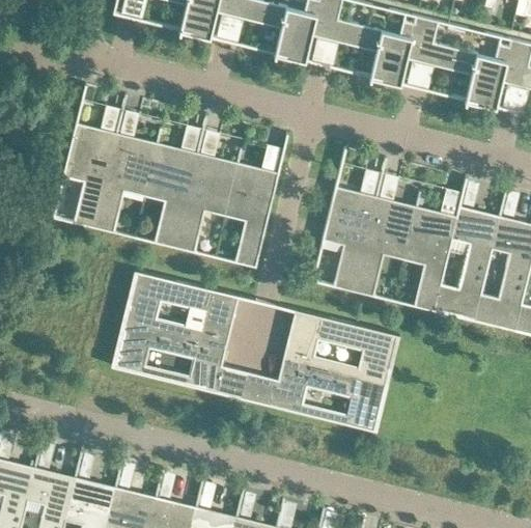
[(161,0),(185,6),(178,31),(177,34),(179,35),(180,32),(210,39),(216,14),(219,0),(161,0)]
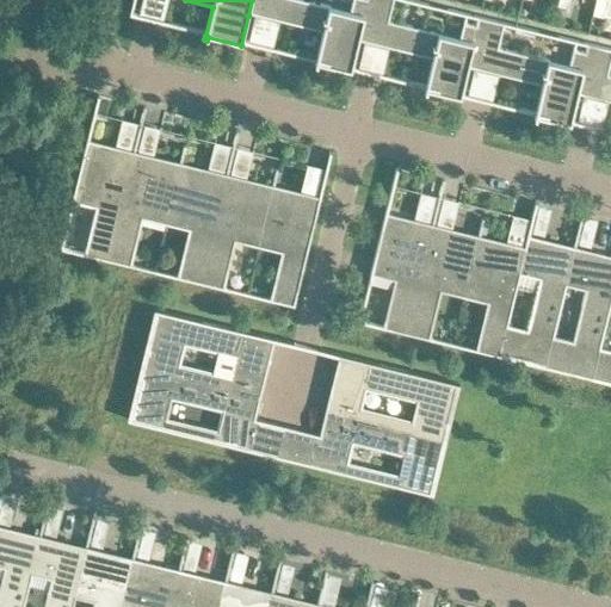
[(368,0),(365,0),(365,1),(360,0),(352,0),(350,14),(291,0),(252,0),(248,16),(322,33),(315,63),(314,67),(316,67),(318,63),(351,72),(358,42),(368,0)]
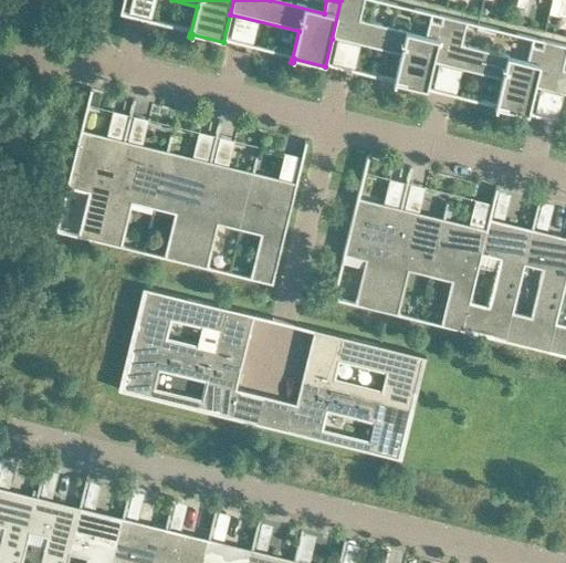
[(400,56),(394,83),(392,86),(395,87),(396,84),(426,92),(427,92),(433,64),(444,19),(442,18),(440,25),(429,23),(426,38),(359,22),(365,0),(341,0),(332,39),(400,56)]
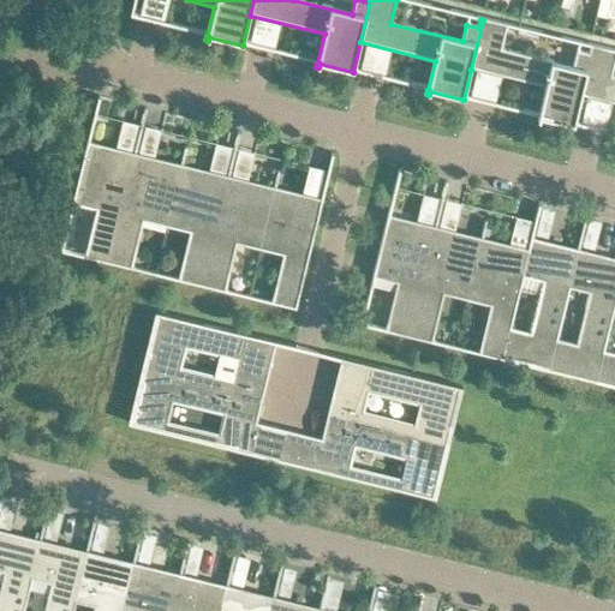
[(562,0),(560,9),(572,11),(573,0),(562,0)]
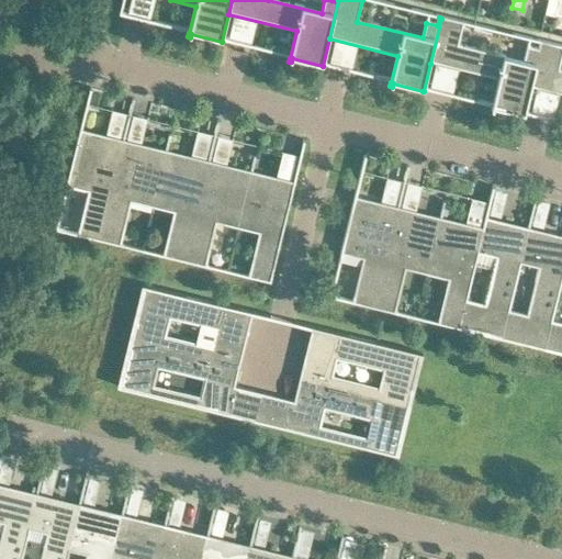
[(561,0),(548,0),(544,15),(554,19),(559,2),(561,2),(561,0)]
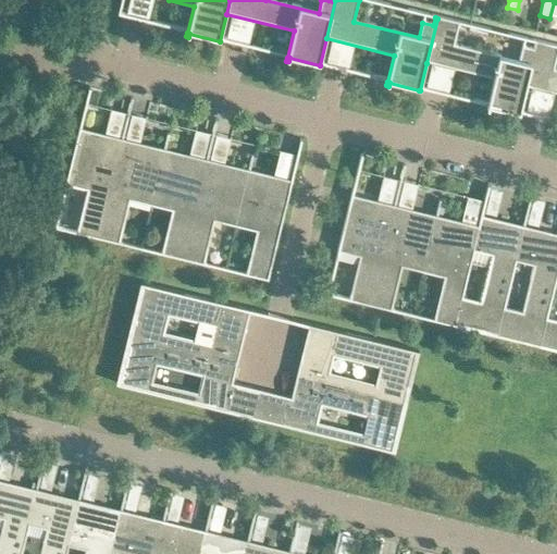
[(494,79),(487,107),(486,110),(489,110),(489,107),(519,114),(525,87),(537,42),(535,42),(533,50),(522,47),(518,62),(454,46),(459,24),(437,19),(426,63),(494,79)]
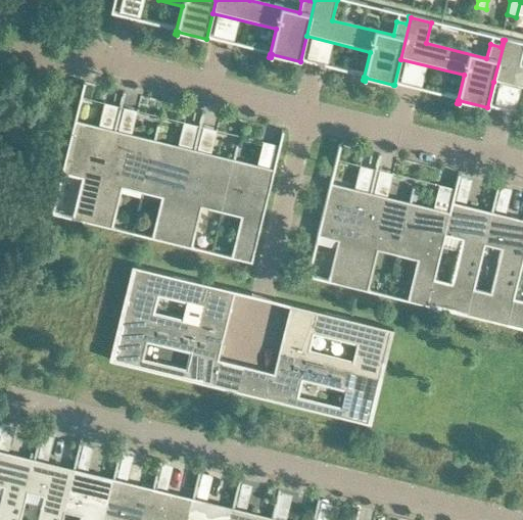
[(522,89),(522,66),(520,66),(522,52),(522,44),(505,40),(493,82),(522,89)]
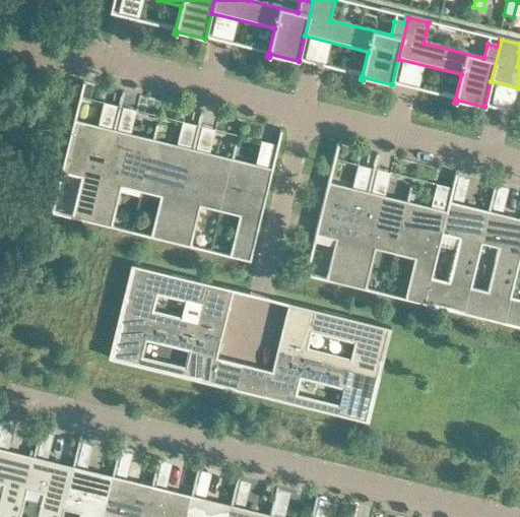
[(72,126),(63,164),(83,169),(71,218),(91,223),(98,196),(112,140),(111,140),(104,139),(105,133),(74,126),(72,126)]
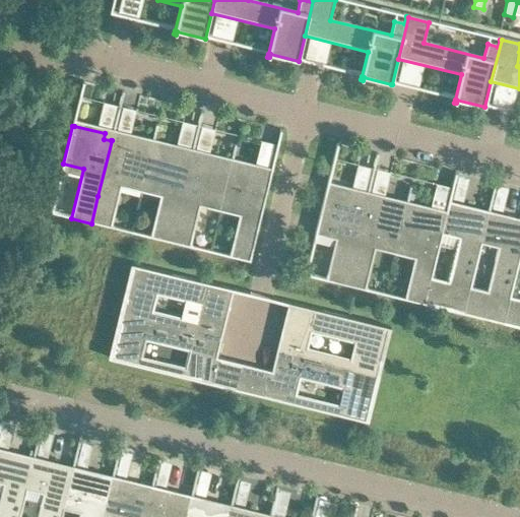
[(98,196),(91,223),(111,229),(123,179),(143,183),(152,145),(151,145),(121,137),(120,142),(113,141),(112,140),(98,196)]
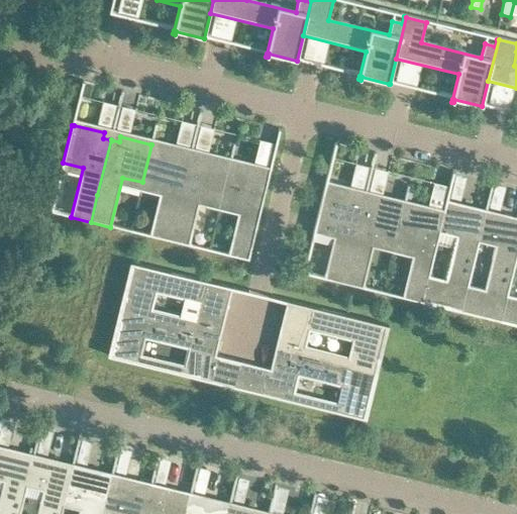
[(151,144),(142,182),(162,187),(149,236),(169,241),(181,195),(189,159),(182,158),(183,151),(152,144),(151,144)]
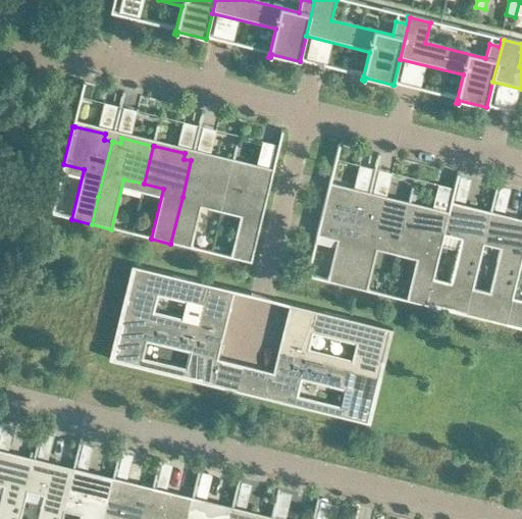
[(183,197),(170,244),(191,249),(203,199),(219,203),(216,212),(220,213),(224,197),(232,165),(231,165),(201,157),(199,162),(192,161),(191,160),(183,197)]
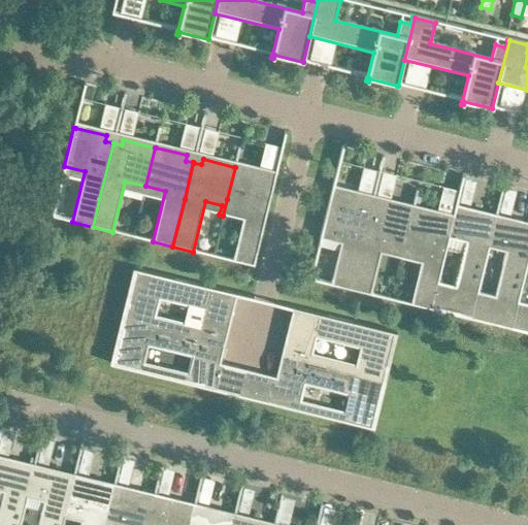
[(227,199),(223,216),(239,220),(229,261),(254,266),(274,183),(272,182),(265,181),(267,174),(235,167),(227,199)]
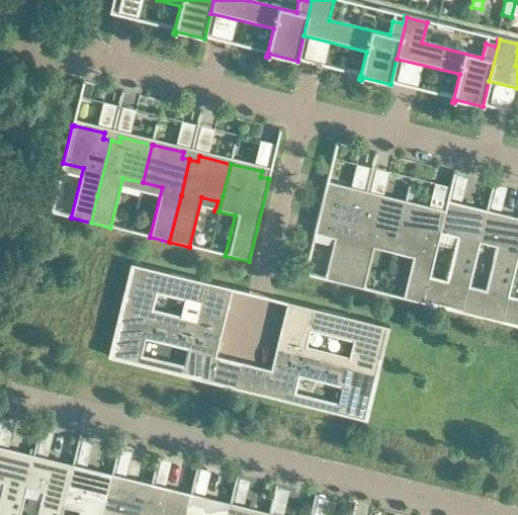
[(517,186),(495,184),(492,207),(517,209),(517,186)]
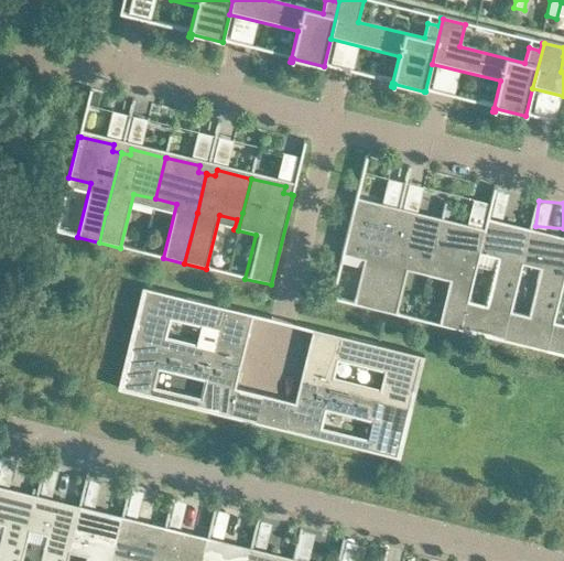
[(355,204),(344,246),(366,250),(353,305),(375,310),(397,220),(396,219),(388,218),(389,213),(356,204),(355,204)]
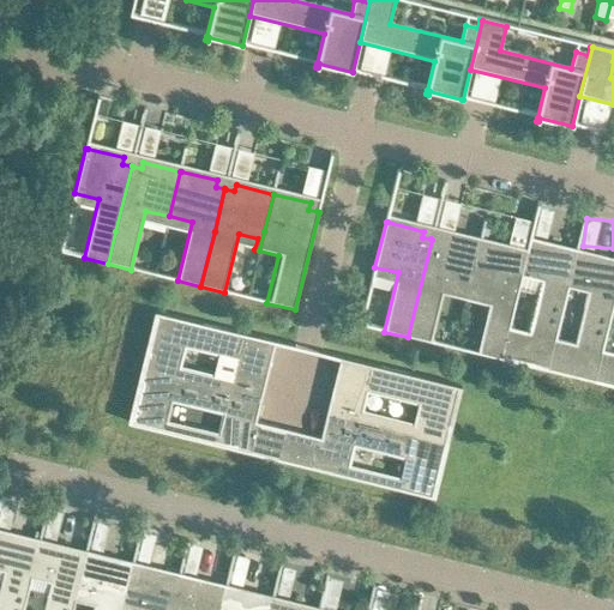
[(432,240),(408,337),(432,343),(446,284),(469,290),(480,245),(479,245),(443,235),(441,242),(433,240),(432,240)]
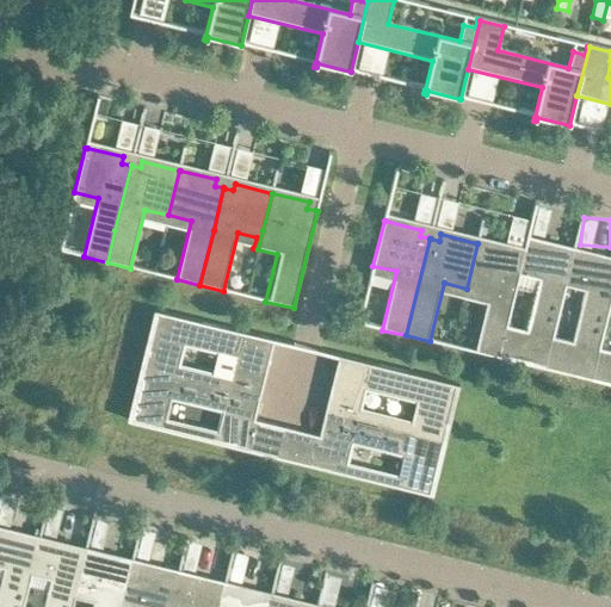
[(506,324),(499,359),(544,370),(553,336),(565,287),(573,256),(572,256),(555,253),(556,246),(529,239),(526,239),(524,249),(522,260),(523,261),(519,276),(538,280),(534,297),(525,329),(506,324)]
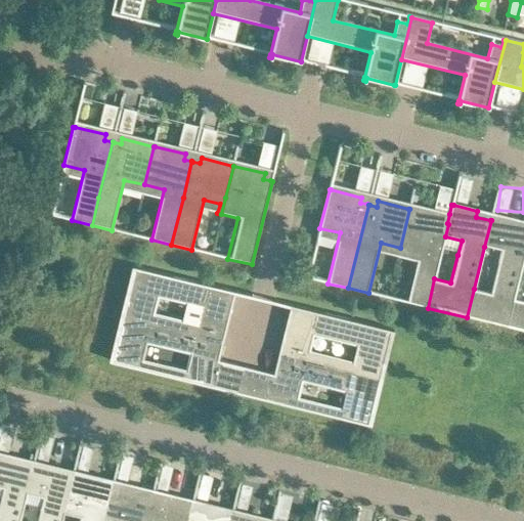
[(409,209),(400,248),(420,252),(407,303),(428,308),(434,278),(441,251),(445,236),(448,224),(447,223),(440,222),(441,217),(410,209),(409,209)]
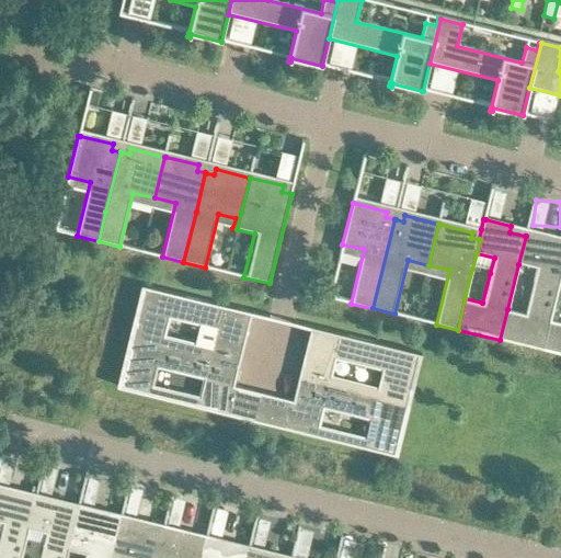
[(507,309),(500,340),(542,351),(550,320),(560,275),(560,245),(552,242),(553,236),(528,230),(526,229),(525,236),(526,236),(518,264),(536,269),(525,314),(507,309)]
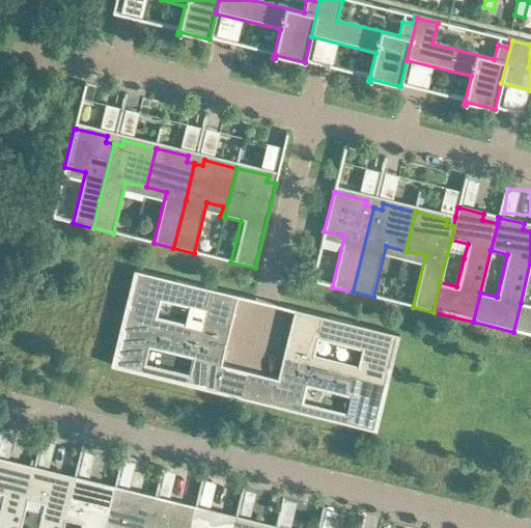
[(255,301),(254,301),(134,272),(133,272),(121,320),(226,344),(238,300),(254,304),(255,301)]
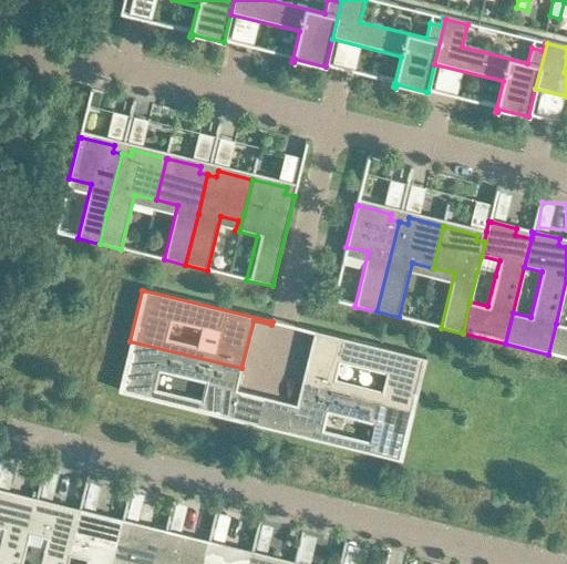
[(566,326),(556,324),(548,355),(566,358),(566,326)]
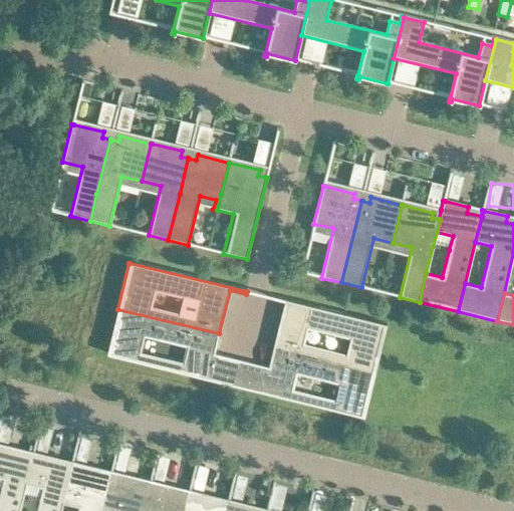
[(386,326),(386,325),(268,296),(268,299),(284,303),(273,347),(374,371),(387,326),(386,326)]
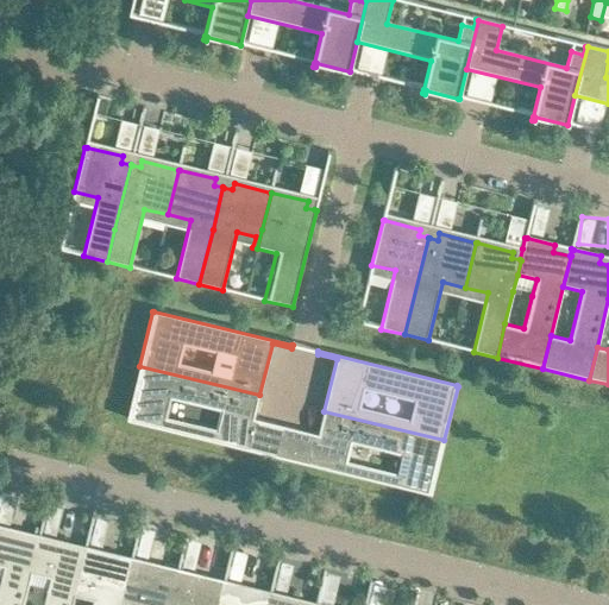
[(139,366),(126,420),(127,421),(258,453),(278,458),(286,428),(253,420),(259,395),(139,366)]
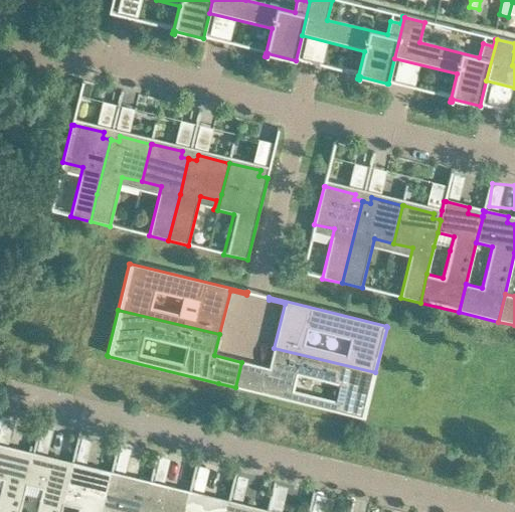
[(241,362),(235,387),(364,418),(375,372),(274,348),(269,369),(241,362)]
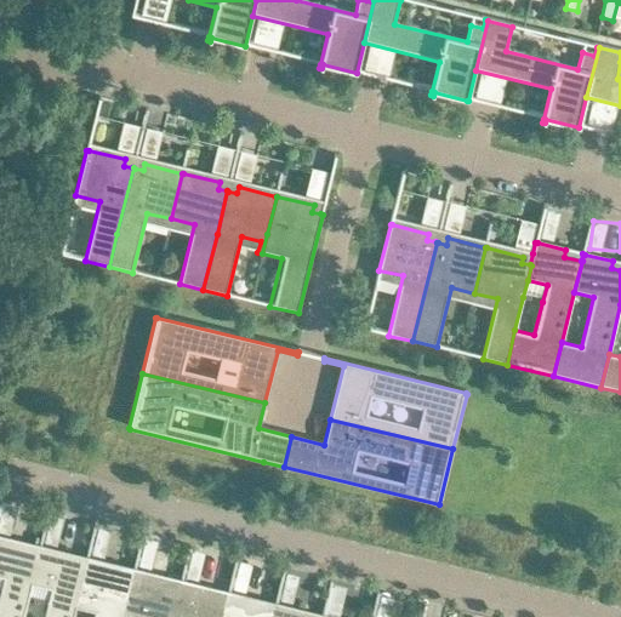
[(63,547),(67,518),(53,515),(50,544),(63,547)]
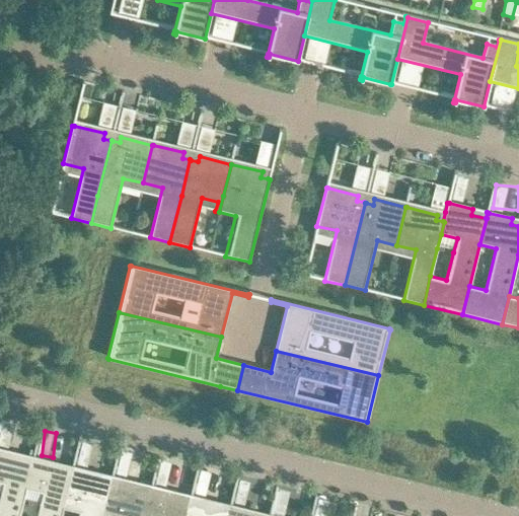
[(79,459),(91,462),(96,443),(84,440),(79,459)]
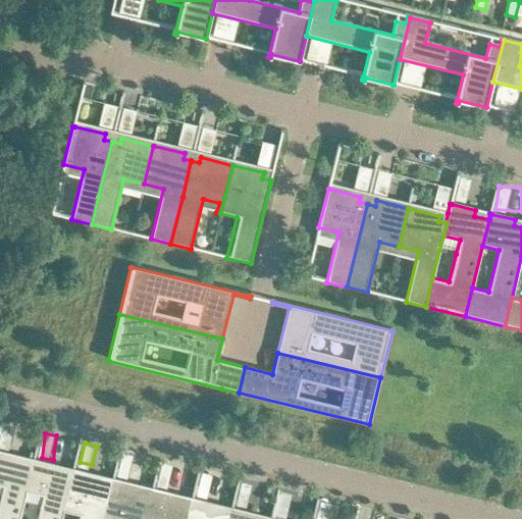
[(19,518),(25,494),(33,466),(32,466),(17,463),(18,457),(0,452),(0,486),(2,487),(0,497),(0,518),(19,518)]
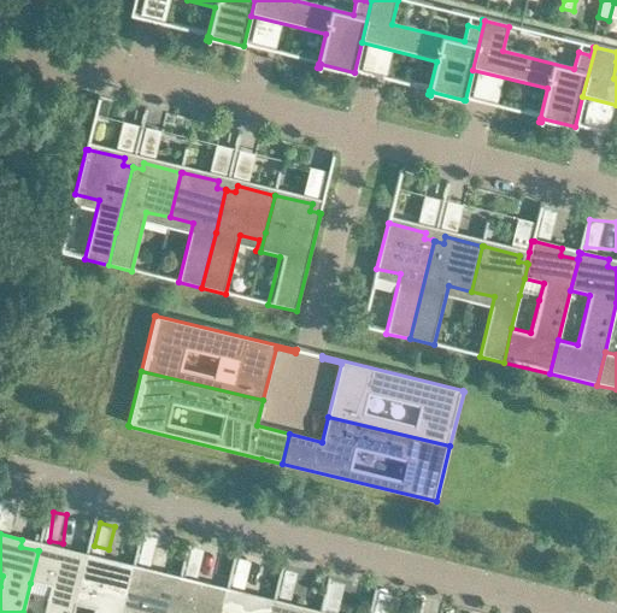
[(72,612),(75,606),(86,563),(84,563),(68,558),(69,552),(41,544),(39,544),(37,550),(39,550),(30,583),(48,587),(41,612),(72,612)]
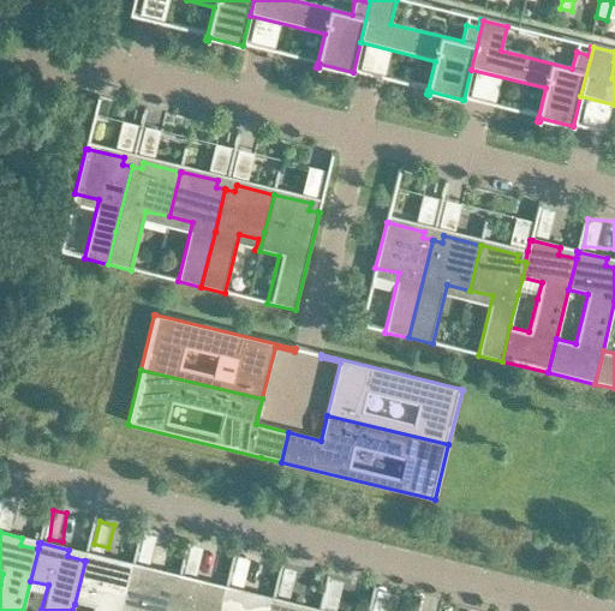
[(121,610),(131,571),(130,571),(113,568),(115,561),(88,555),(85,553),(84,561),(85,561),(75,604),(91,609),(91,610),(121,610)]
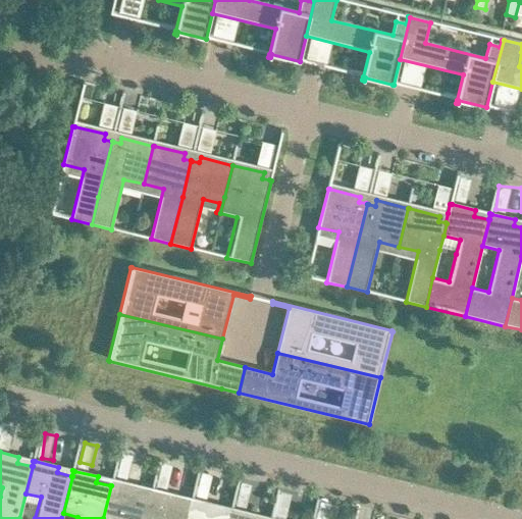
[(145,518),(151,496),(150,496),(136,491),(138,486),(114,480),(112,480),(110,485),(111,485),(103,518),(145,518)]
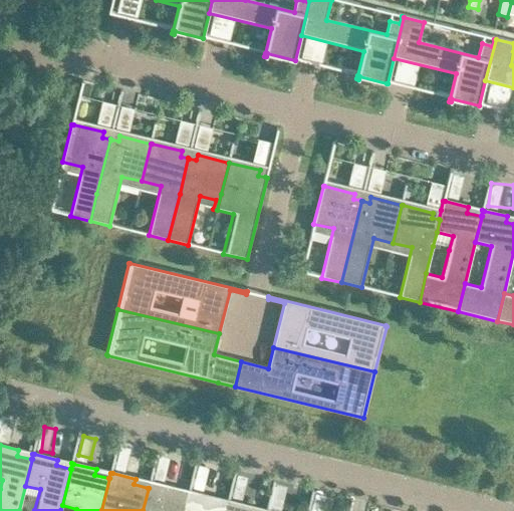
[(185,510),(188,498),(187,497),(173,494),(175,488),(151,483),(150,482),(148,488),(149,488),(143,510),(185,510)]
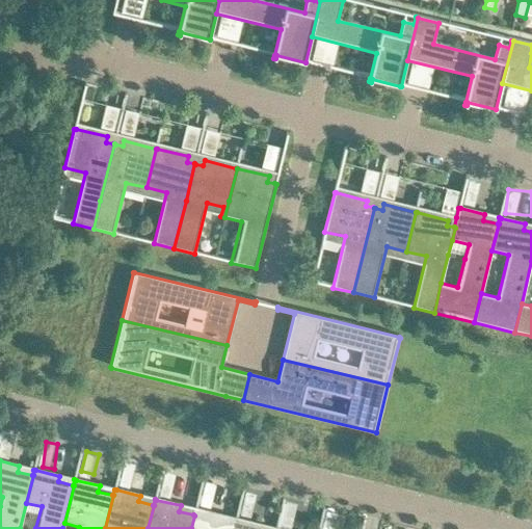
[(234,528),(235,525),(234,525),(219,521),(221,516),(196,509),(195,509),(193,514),(194,516),(191,528),(234,528)]
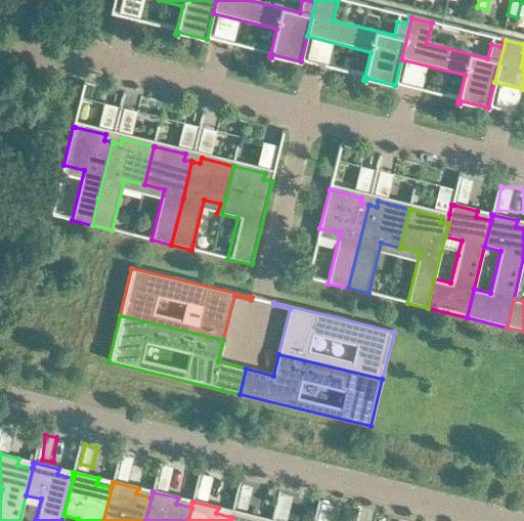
[(256,520),(257,517),(233,512),(231,511),(230,517),(231,517),(230,520),(256,520)]
